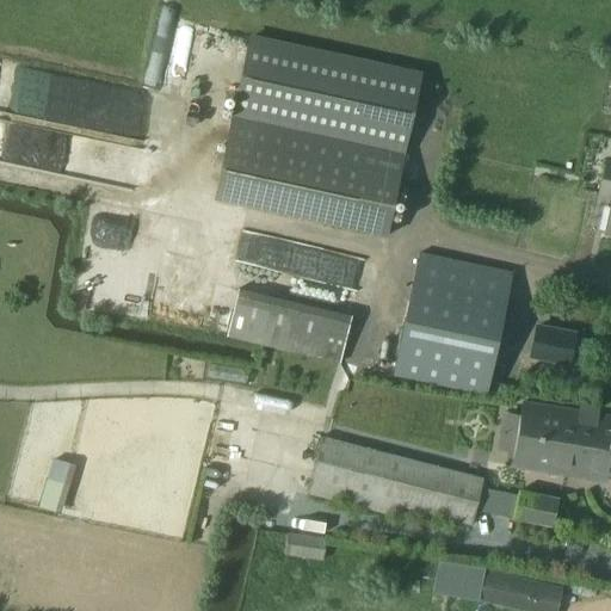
[(248,38),(222,158),(214,201),(384,238),(419,75),(248,38)]
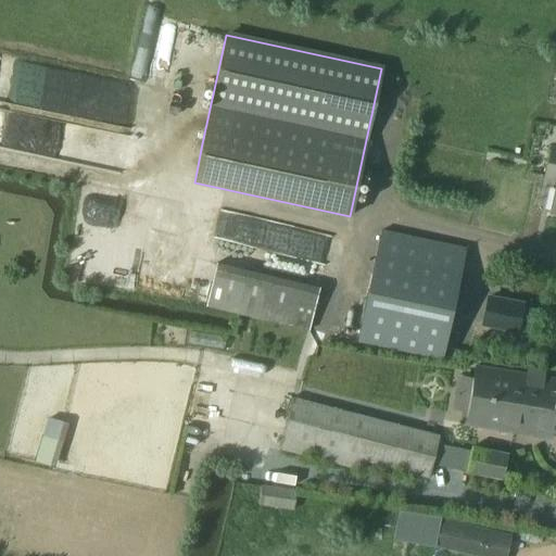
[(147,90),(12,68),(5,109),(140,130),(147,90)]
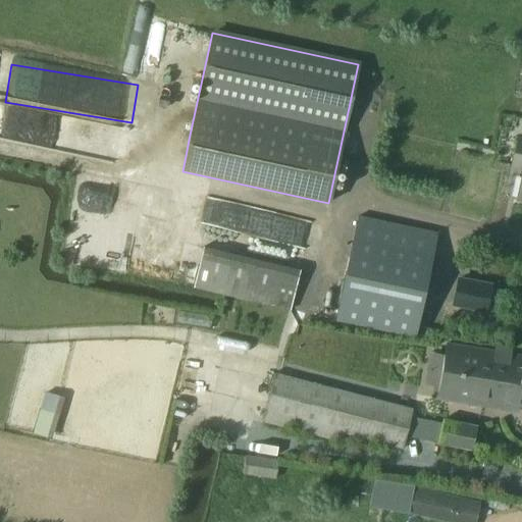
[(510,166),(521,169),(521,142),(515,141),(510,166)]
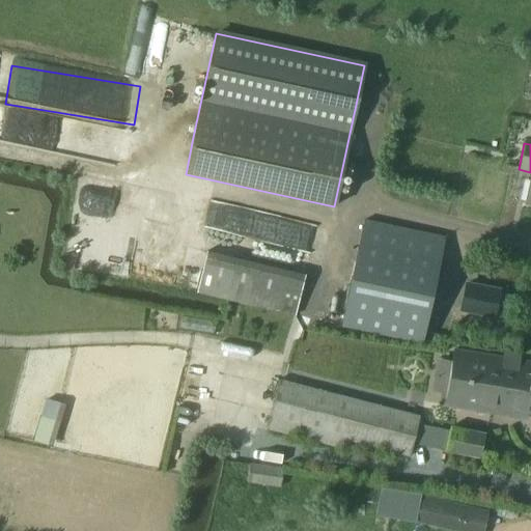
[(356,262),(438,280),(446,238),(364,221),(356,262)]
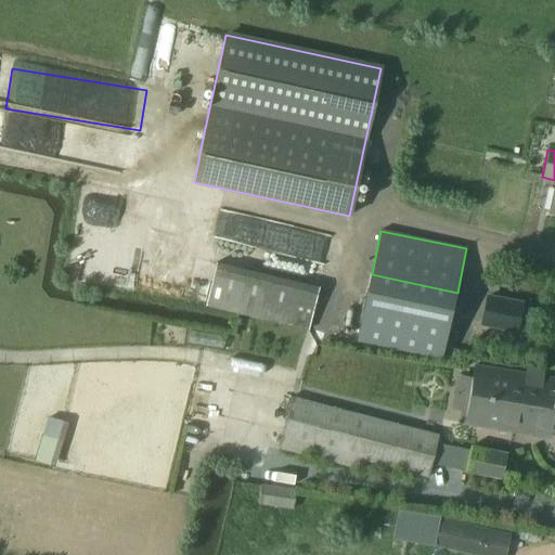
[(206,307),(309,332),(319,287),(216,262),(206,307)]
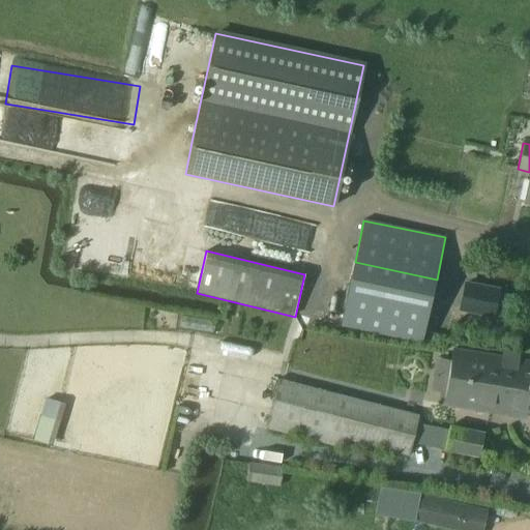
[(489,315),(494,291),(462,284),(457,308),(489,315)]
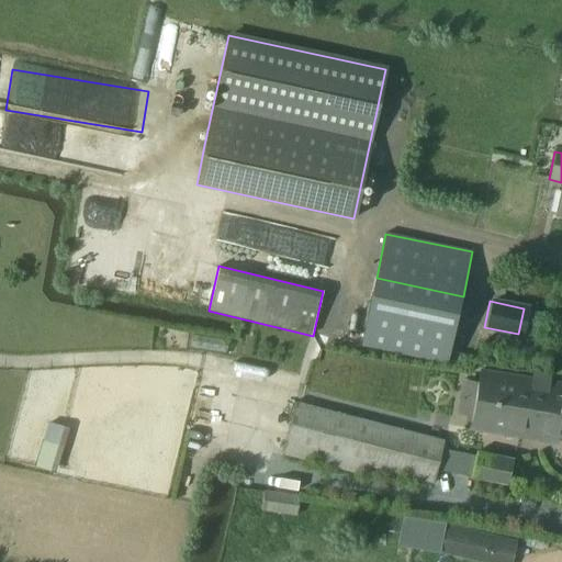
[(375,351),(445,363),(449,337),(330,315),(327,336),(377,345),(375,351)]
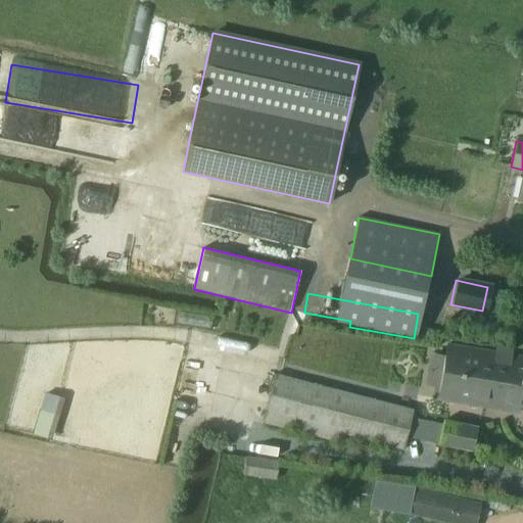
[(522,358),(445,345),(445,346),(436,397),(518,412),(518,409),(522,409),(522,358)]
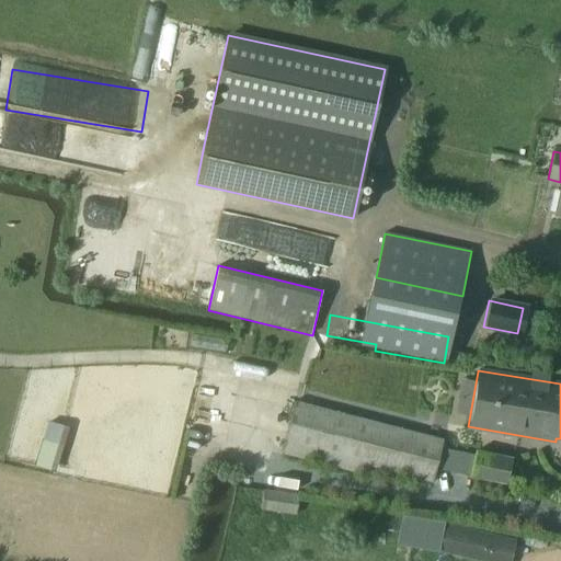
[(445,439),(397,427),(295,401),(281,455),(367,477),(369,468),(433,484),(445,439)]
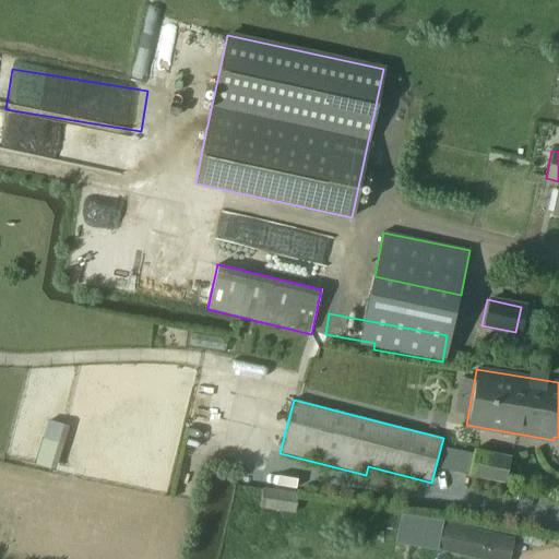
[(35,466),(56,471),(66,424),(45,419),(35,466)]
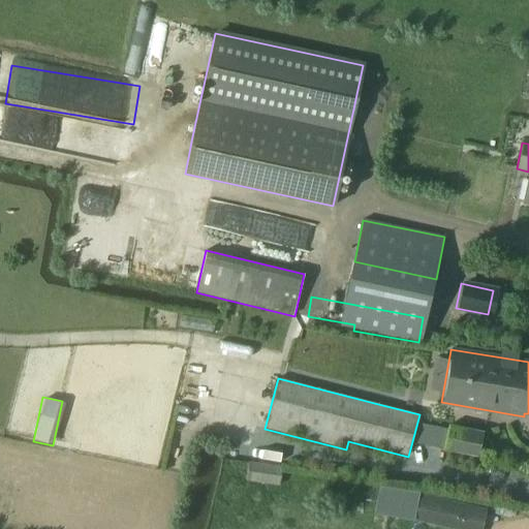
[(419,423),(416,442),(440,447),(444,428),(419,423)]
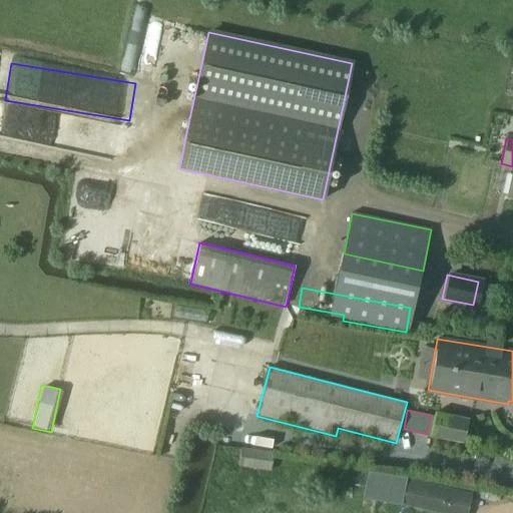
[(431,437),(463,443),(468,419),(436,413),(431,437)]
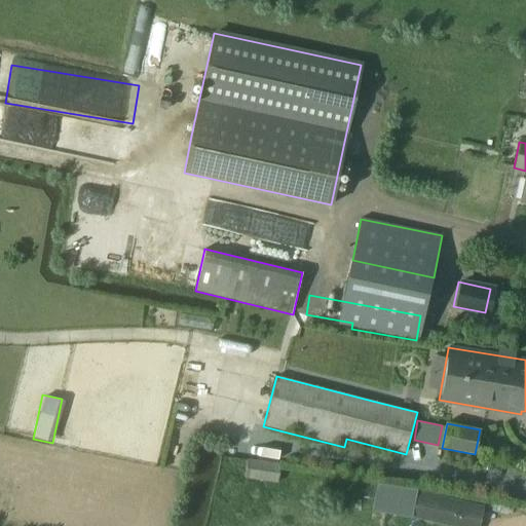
[(245,479),(278,483),(282,463),(248,459),(245,479)]
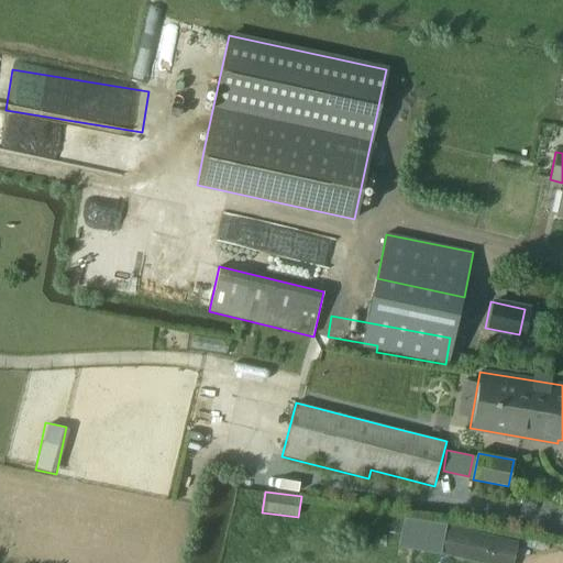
[(390,517),(388,533),(399,534),(401,519),(390,517)]
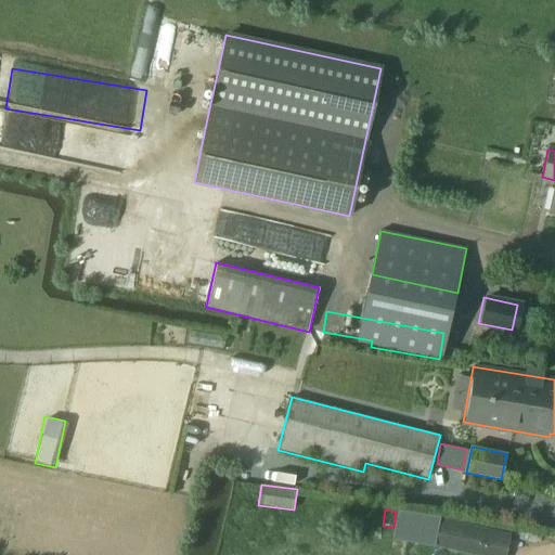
[(399,514),(394,541),(436,547),(440,521),(399,514)]
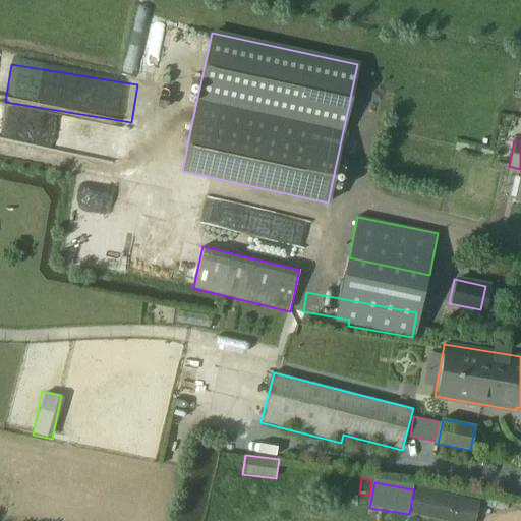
[(442,520),(473,520),(478,503),(414,488),(409,514),(442,520)]
